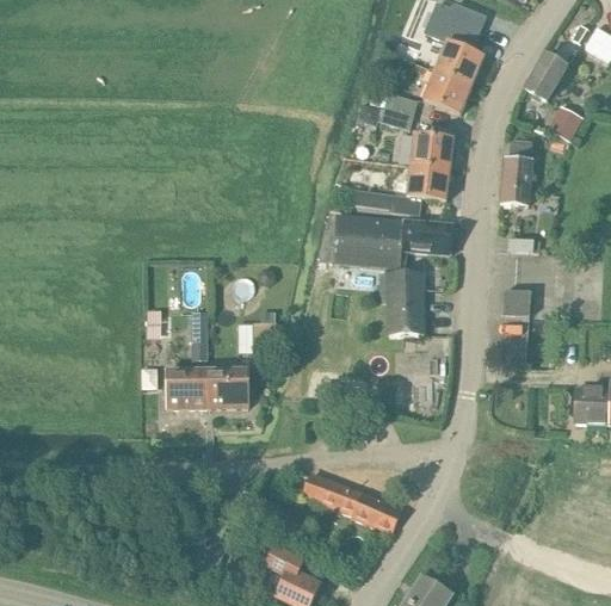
[(436,2),(423,33),(446,43),(436,70),(455,79),(473,86),(485,57),(471,53),(486,16),(454,2),(451,8),(436,2)]
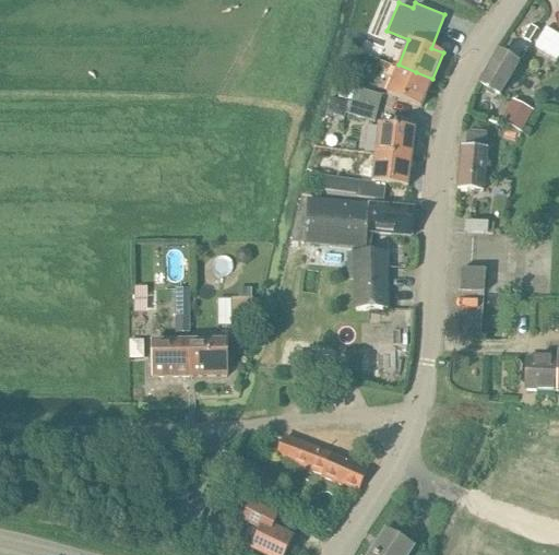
[(531,22),(522,35),(530,39),(538,26),(531,22)]
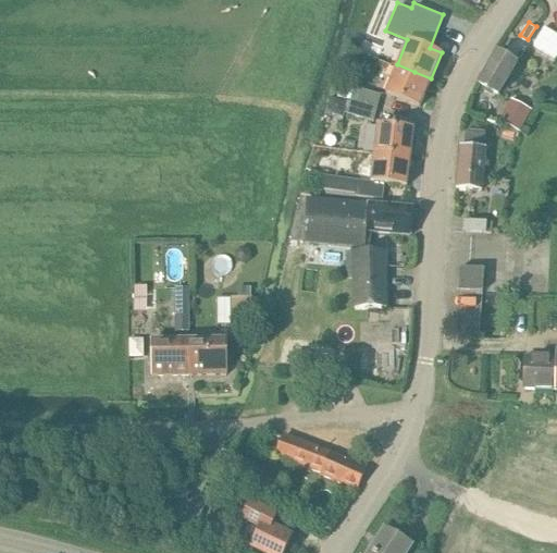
[(541,27),(532,42),(541,48),(555,56),(556,51),(556,33),(543,24),(541,27)]
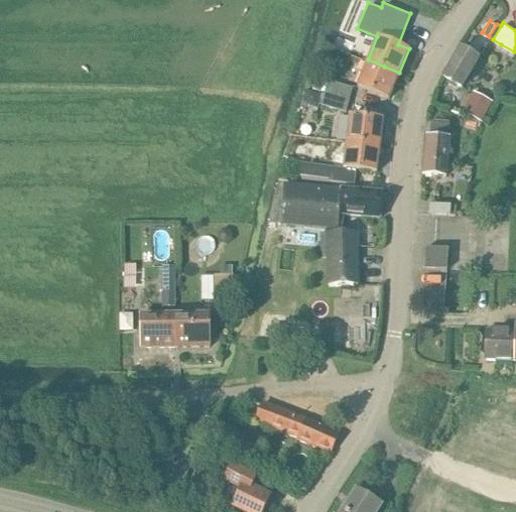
[(461,85),(478,56),(460,46),(443,75),(461,85)]
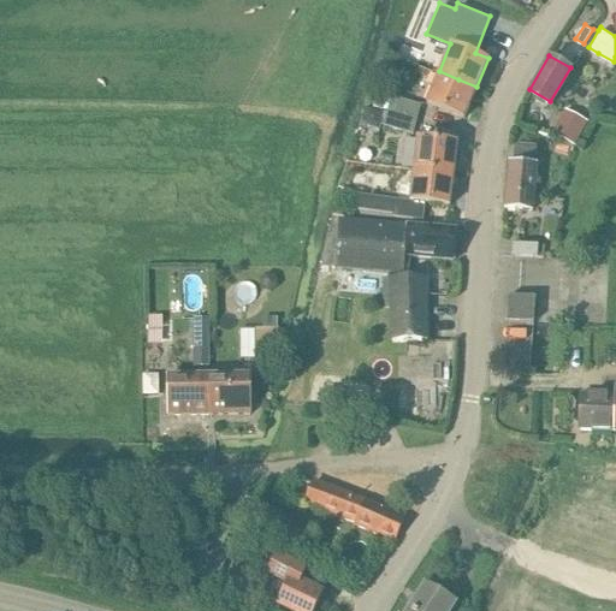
[(439,71),(427,100),(465,116),(477,87),(458,79),(439,71)]
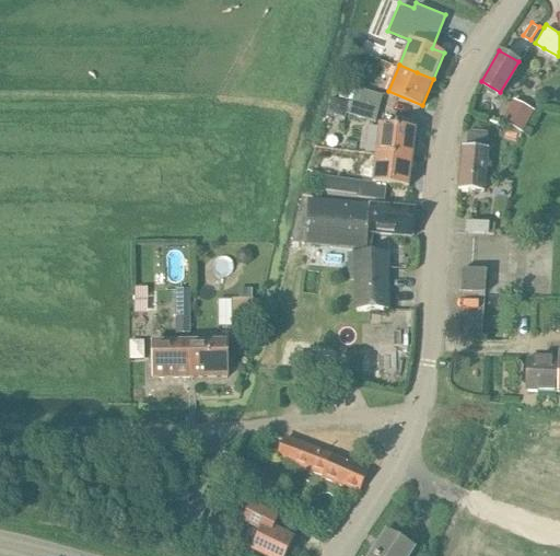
[(340,81),(337,95),(352,100),(357,85),(340,81)]
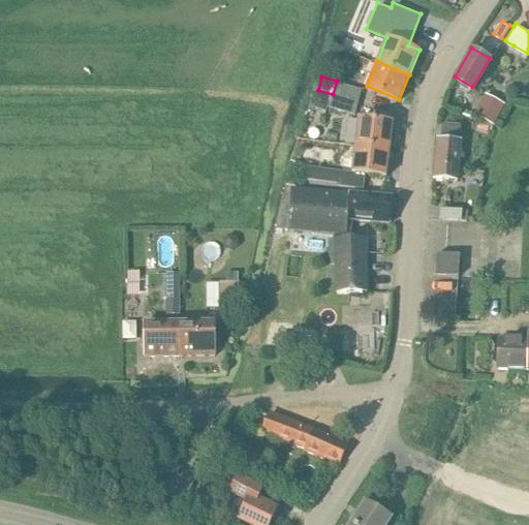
[(337,81),(333,94),(359,100),(362,88),(337,81)]
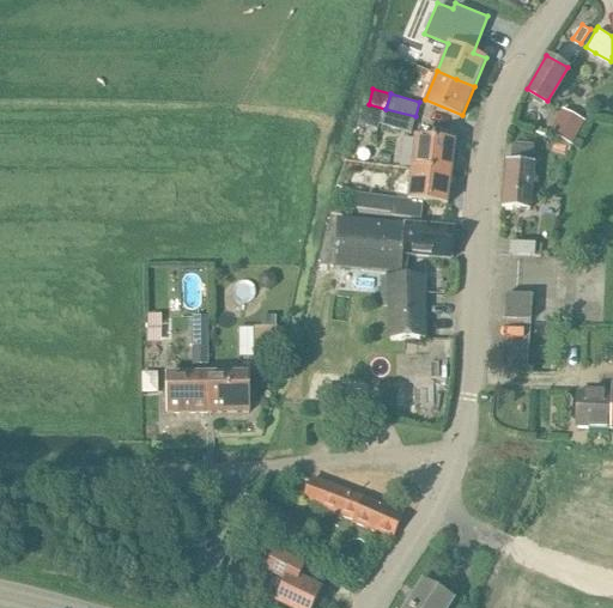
[(364,103),(359,121),(378,127),(380,122),(382,123),(386,109),(369,104),(364,103)]
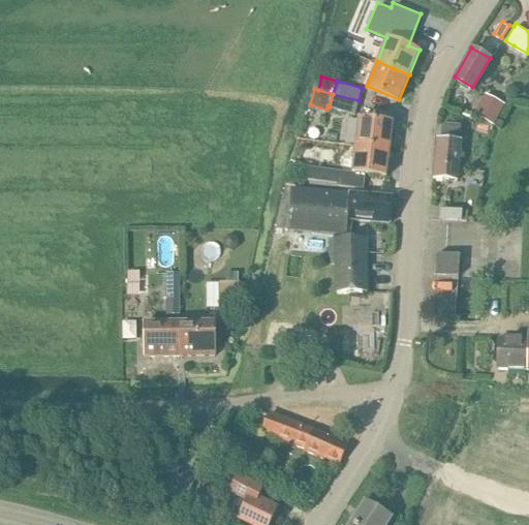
[(492,124),(504,102),(485,91),(472,113),(492,124)]
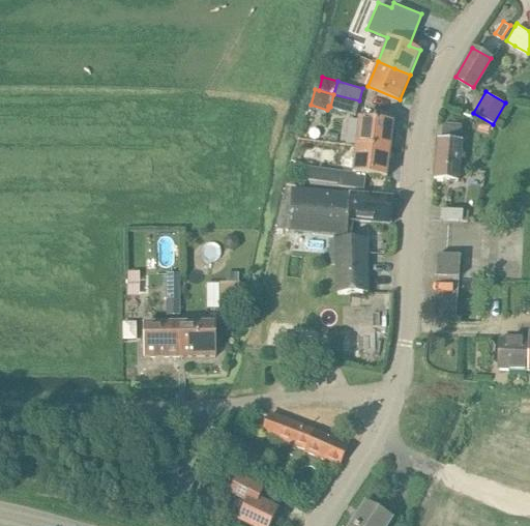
[(356,113),(359,100),(333,94),(330,107),(356,113)]
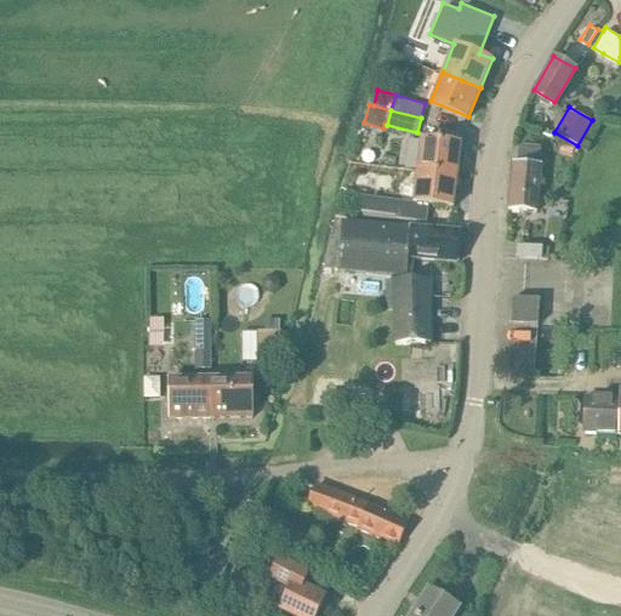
[(421,137),(417,167),(457,174),(461,142),(421,137)]
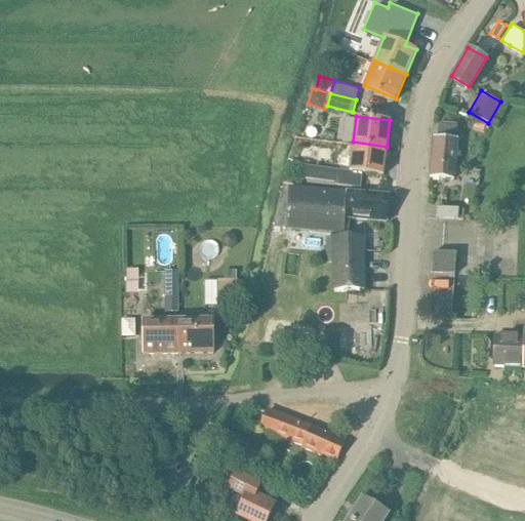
[(453,176),(457,136),(455,136),(457,124),(439,122),(437,134),(434,133),(430,173),(453,176)]
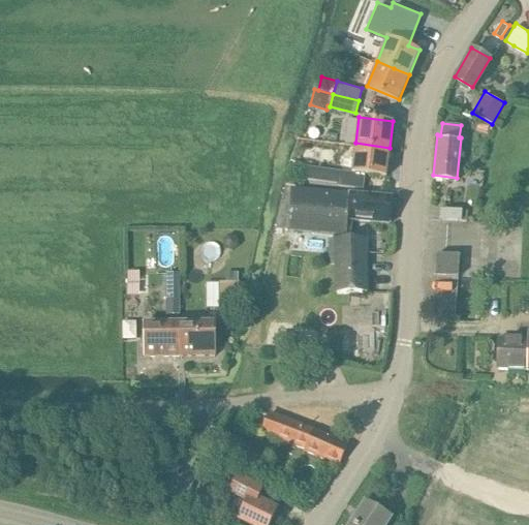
[(386,174),(390,148),(355,143),(352,170),(306,164),(304,177),(337,181),(337,183),(364,187),(366,172),(386,174)]
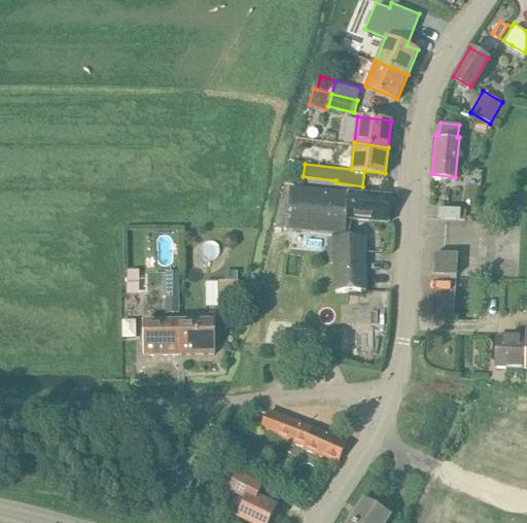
[(290,186),(287,228),(346,232),(347,217),(388,220),(390,194),(290,186)]
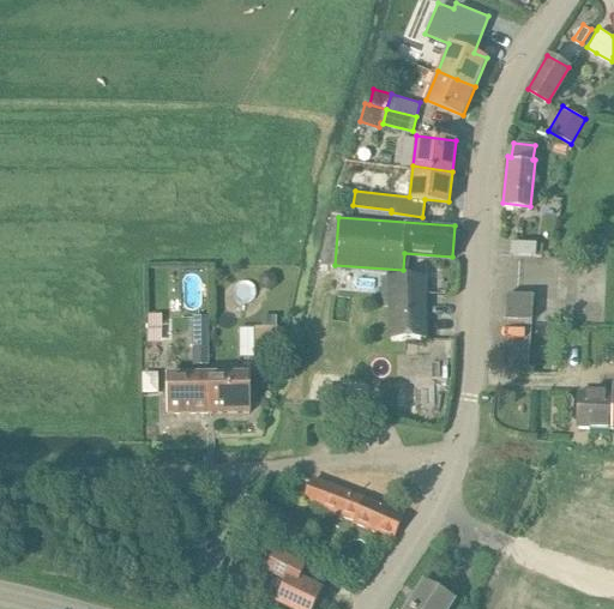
[(510,251),(535,253),(541,253),(541,241),(511,239),(510,251)]
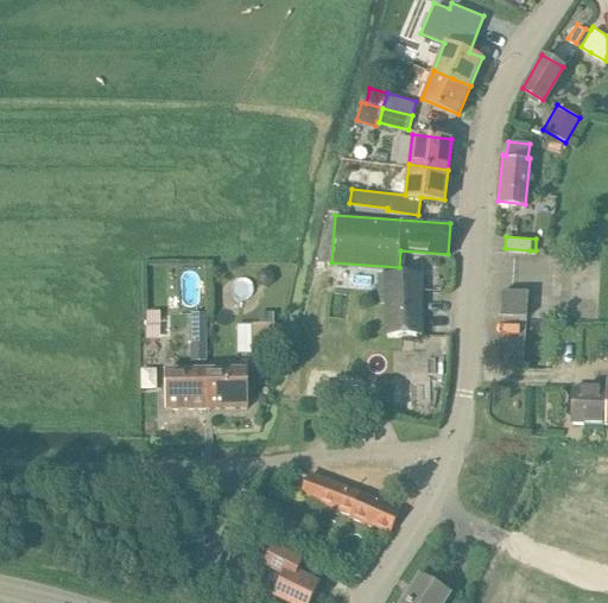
[(420,271),(377,271),(377,300),(368,300),(368,316),(384,316),(384,335),(422,334),(420,271)]
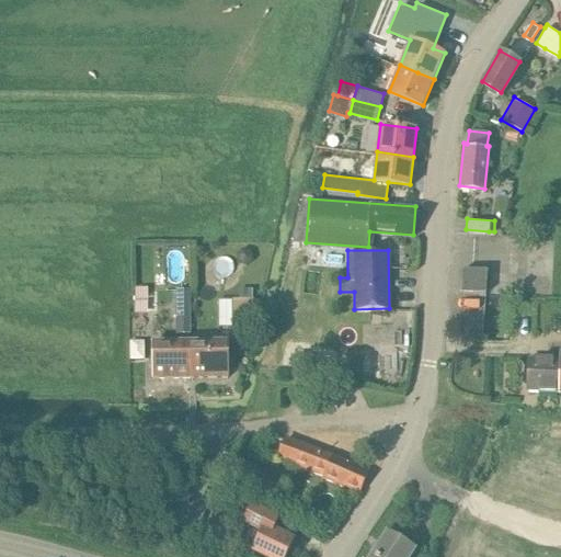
[(461,290),(481,291),(485,292),(488,268),(464,266),(461,290)]
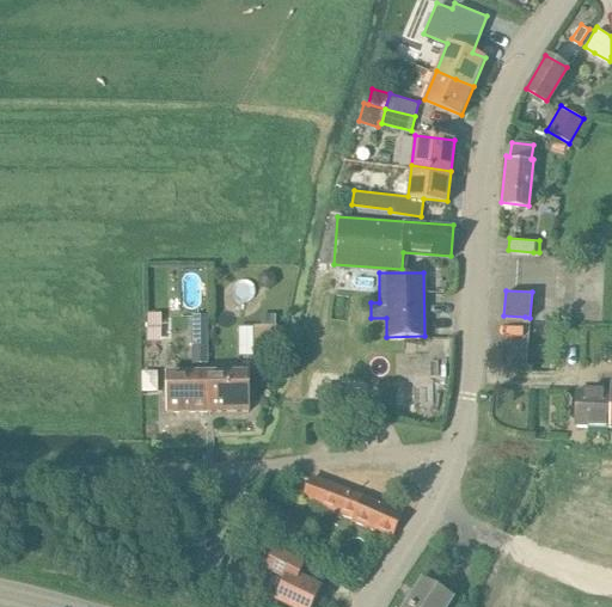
[(208,362),(207,330),(207,312),(193,313),(193,330),(193,362),(208,362)]
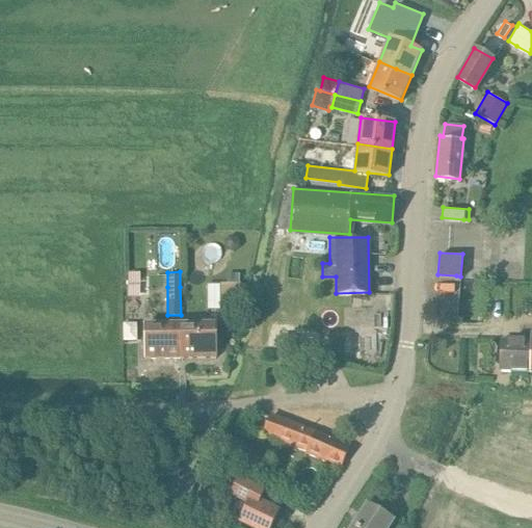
[(238,271),(227,271),(227,281),(239,281),(239,271),(238,271)]
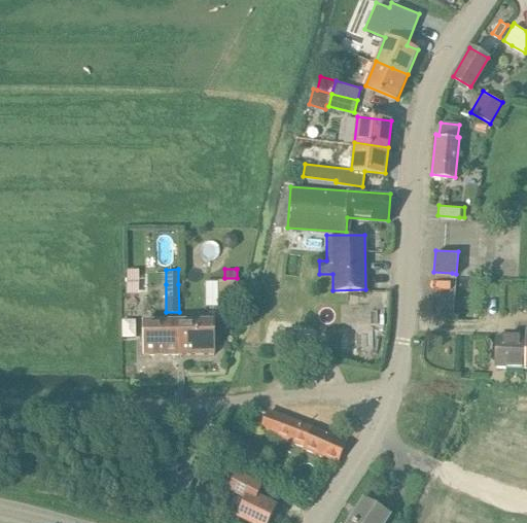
[(218,278),(218,289),(218,309),(234,309),(233,290),(240,289),(239,278),(237,278),(224,278),(218,278)]
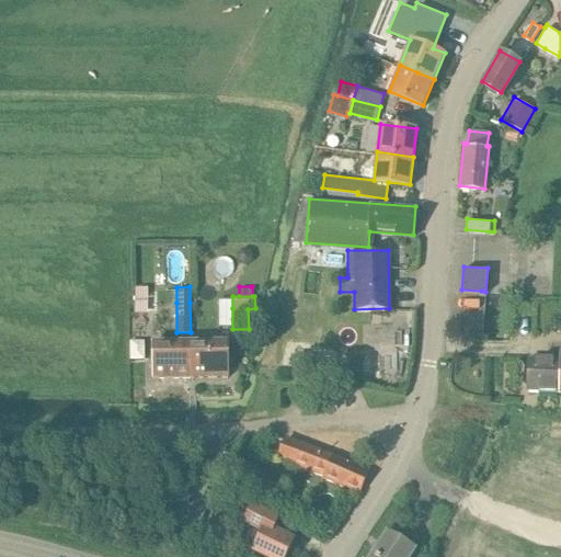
[(152,376),(190,375),(190,339),(151,340),(152,376)]
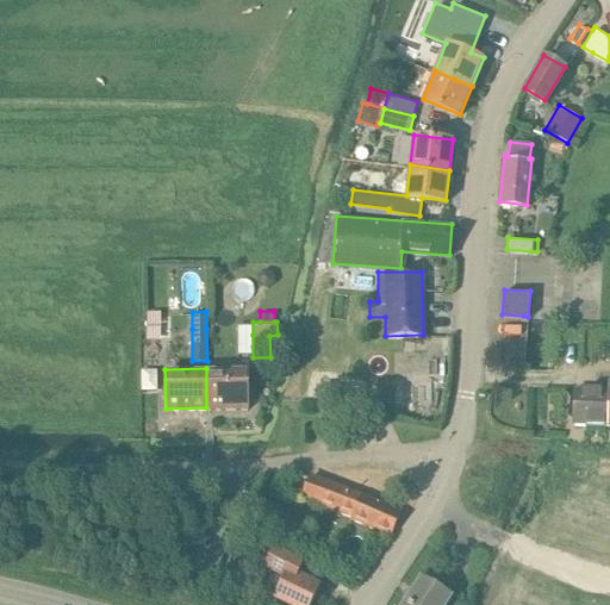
[(206,368),(206,407),(247,407),(247,368),(206,368)]
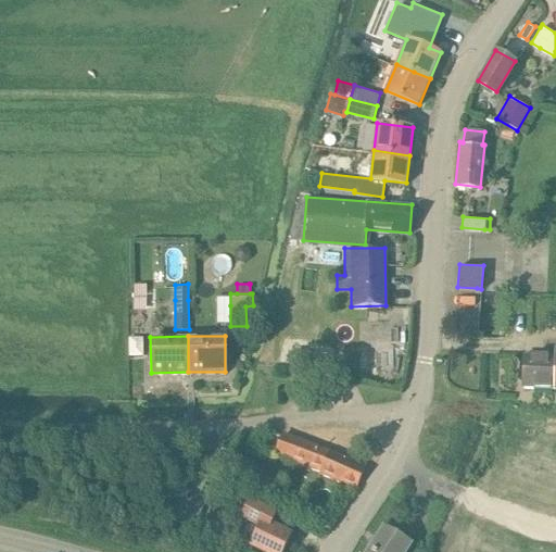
[(523,353),(522,385),(553,386),(555,386),(555,343),(554,345),(554,353),(523,353)]
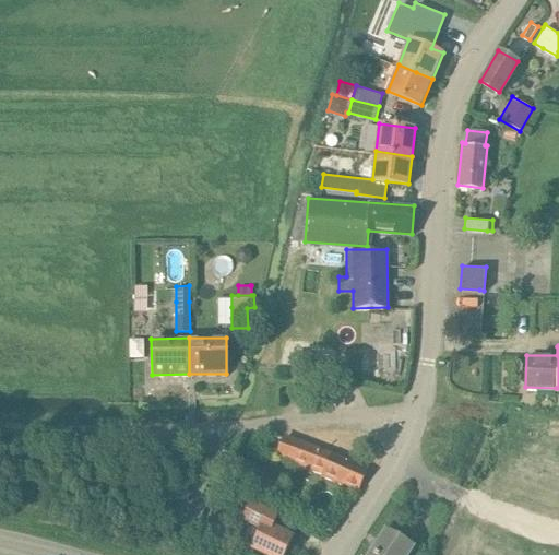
[(361,378),(367,379),(371,379),(372,367),(363,366),(361,378)]
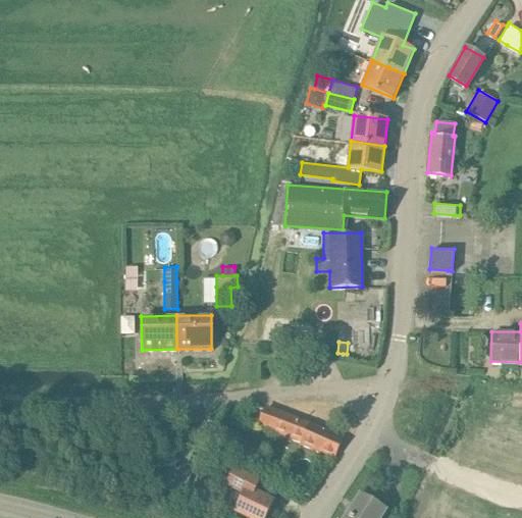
[(301,443),(331,455),(334,456),(343,435),(310,421),(267,405),(259,424),(302,441),(301,443)]
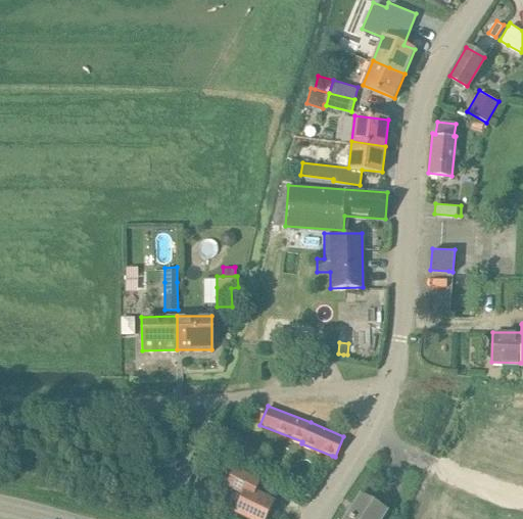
[(202,462),(209,445),(239,460),(240,459),(243,461),(238,472),(239,472),(232,486),(245,493),(236,511),(252,518),(265,518),(274,501),(254,490),(258,481),(250,477),(255,466),(262,453),(246,445),(249,437),(220,423),(220,422),(207,417),(203,428),(191,422),(176,454),(187,460),(172,493),(191,502),(207,464),(202,462)]
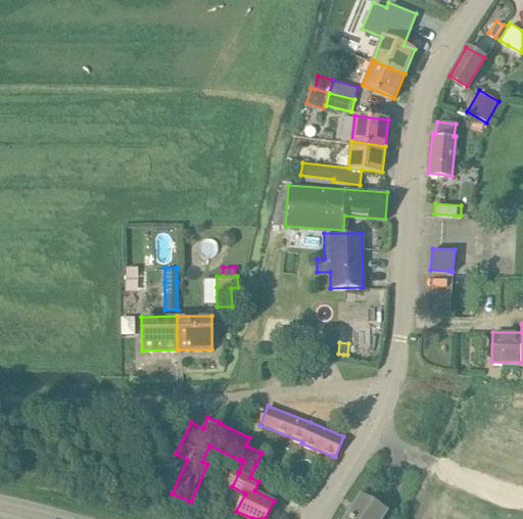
[(380,518),(386,510),(361,492),(343,518),(380,518)]
